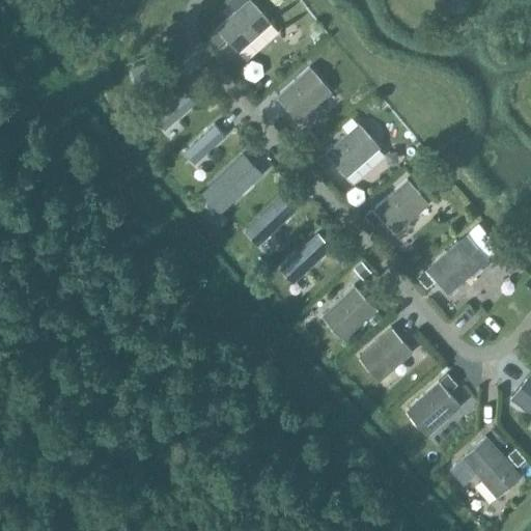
[(254,0),(245,0),(216,28),(238,52),(273,22),(254,0)]
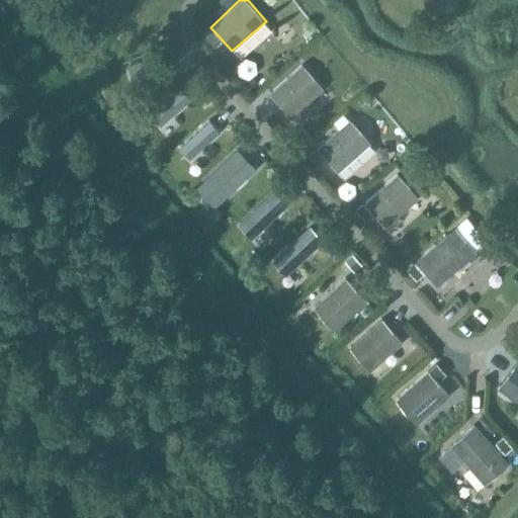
[(165,53),(127,65),(133,79),(169,66),(165,53)]
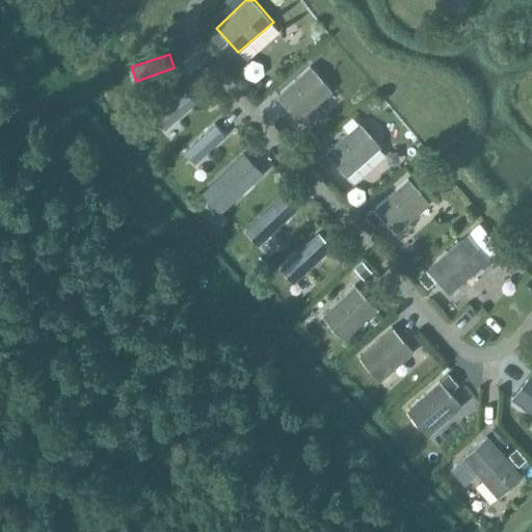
[(250,56),(238,72),(253,83),(265,67),(250,56)]
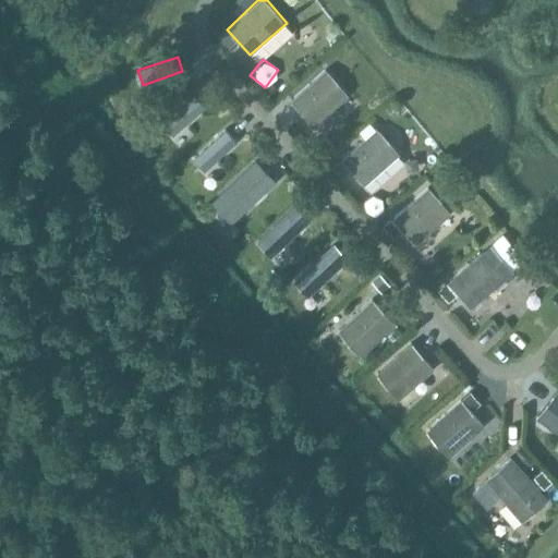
[(325,69),(290,100),(313,126),(348,95),(325,69)]
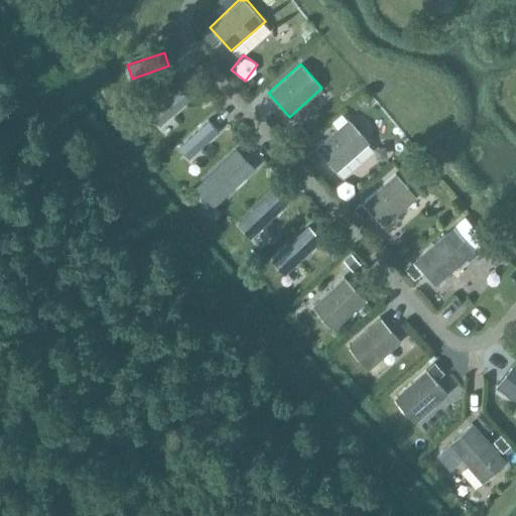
[(178,88),(150,114),(160,125),(188,99),(178,88)]
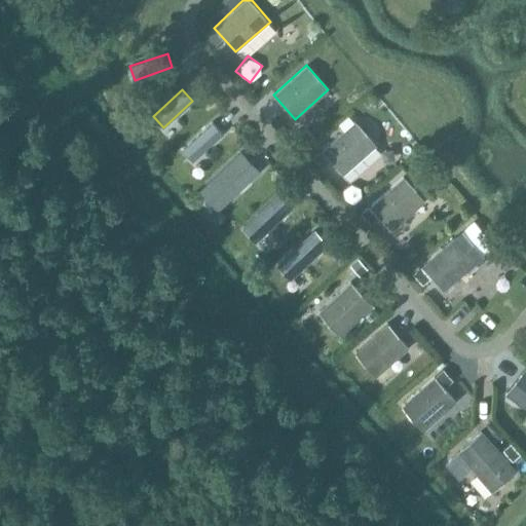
[(353,119),(321,150),(343,175),(376,145),(353,119)]
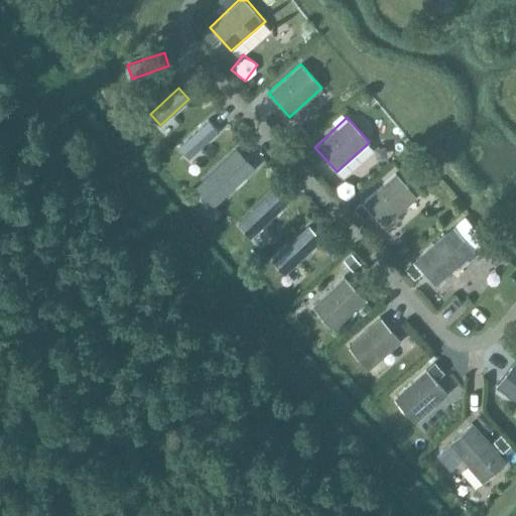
[(208,121),(179,147),(189,158),(218,132),(208,121)]
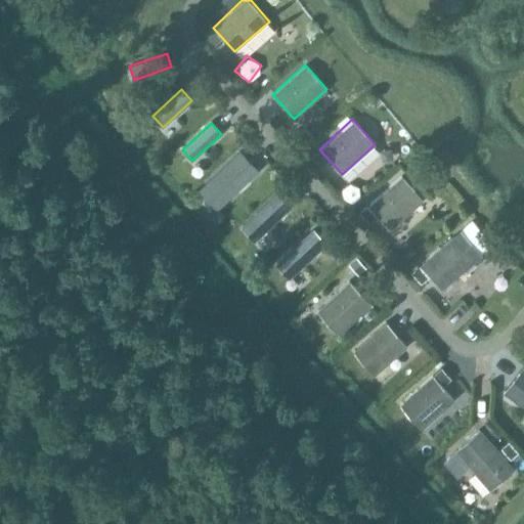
[(241,150),(205,184),(222,204),(259,170),(241,150)]
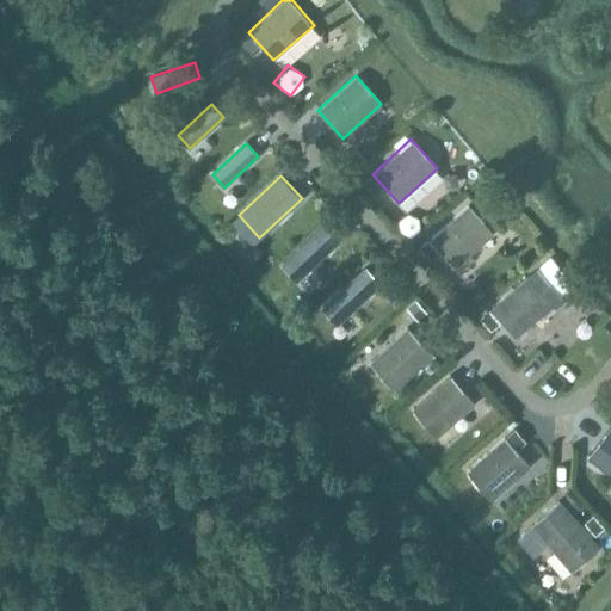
[(467,204),(429,239),(455,266),(492,234),(467,204)]
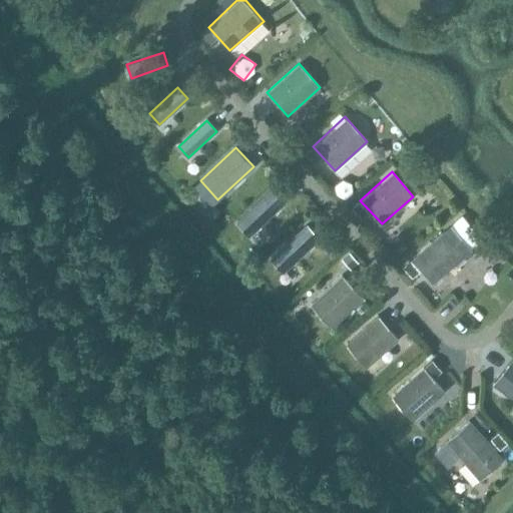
[(344,174),(329,183),(338,198),(353,190),(344,174)]
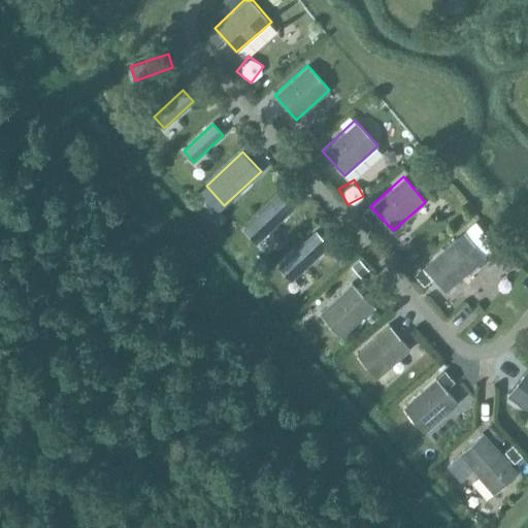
[(281,194),(242,229),(256,243),(294,208),(281,194)]
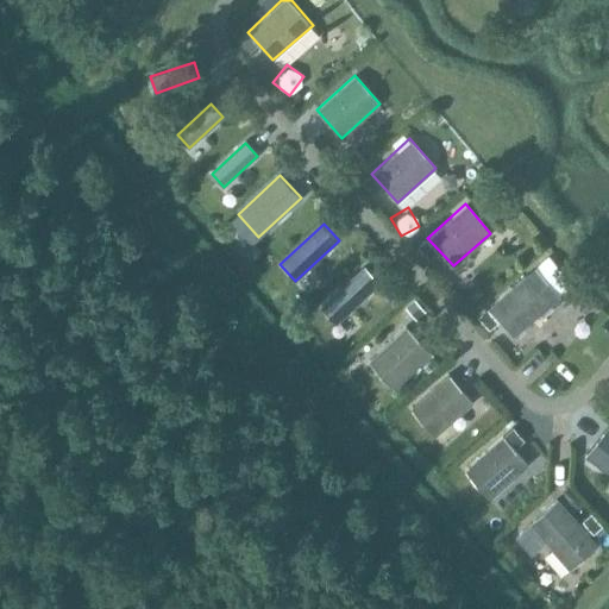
[(364,267),(320,307),(336,324),(380,283),(364,267)]
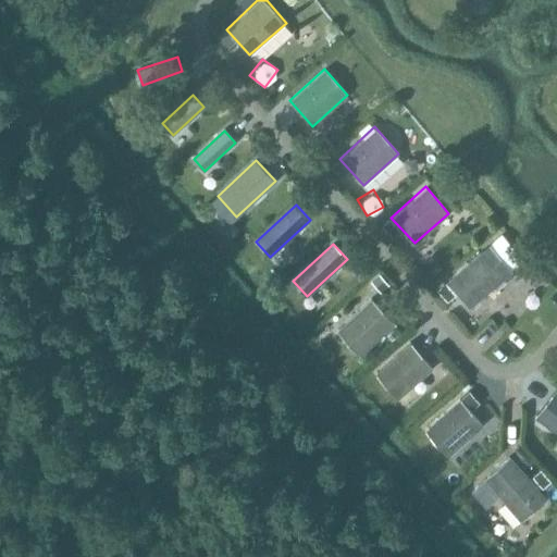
[(487,248),(448,283),(470,307),(509,273),(487,248)]
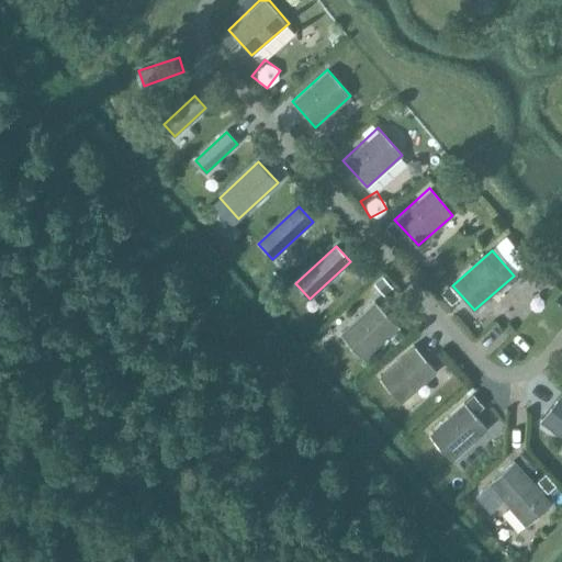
[(375,303),(340,334),(362,358),(396,327),(375,303)]
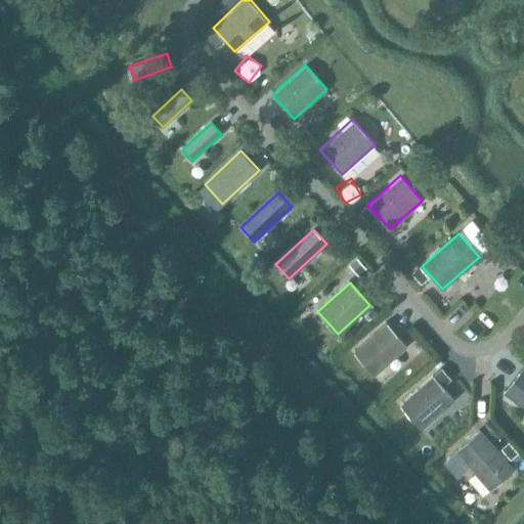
[(386,322),(353,352),(374,375),(405,346),(386,322)]
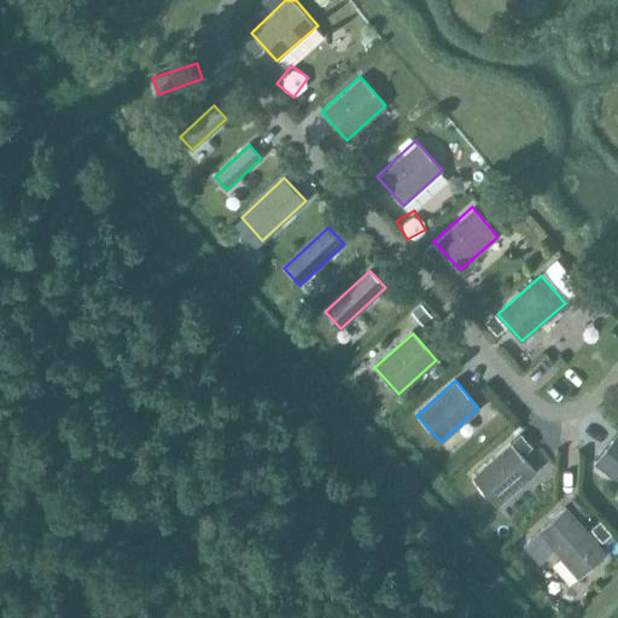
[(617,435),(595,462),(617,481),(617,435)]
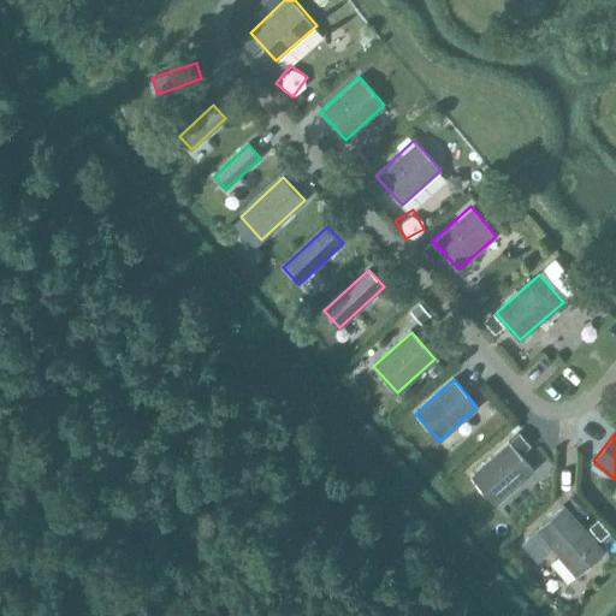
[(509,443),(471,477),(496,504),(533,471),(509,443)]
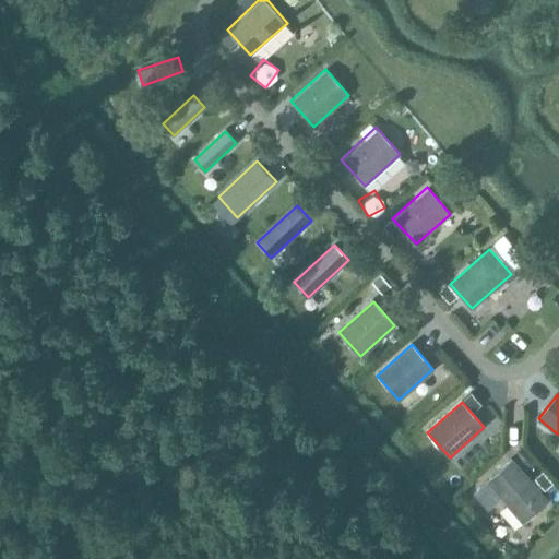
[(544,458),(531,456),(531,465),(550,465),(550,439),(538,439),(537,452),(544,452),(544,458)]
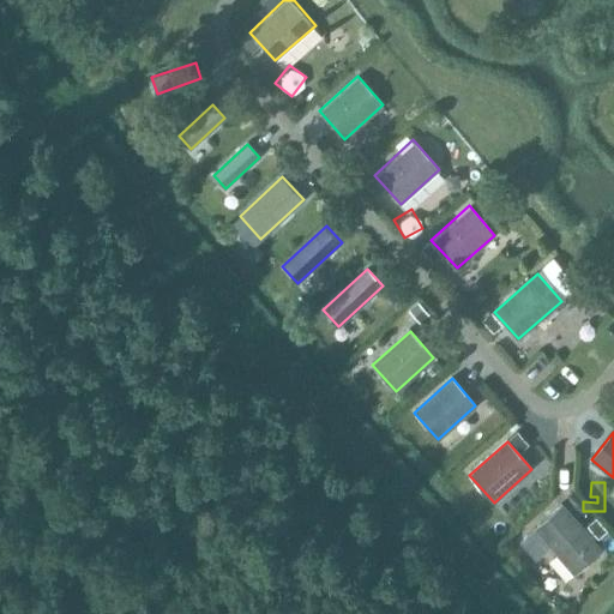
[(561,505),(535,528),(558,553),(558,555),(566,565),(569,565),(578,557),(578,554),(583,551),(587,549),(590,547),(591,543),(594,541),(561,505)]
